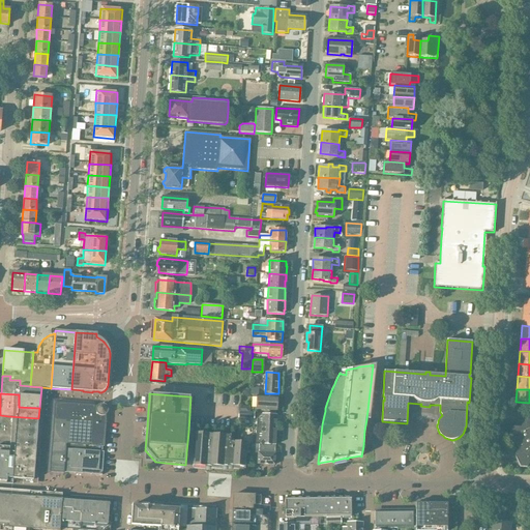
[(257,409),(261,409),(276,410),(277,398),(257,395),(257,409)]
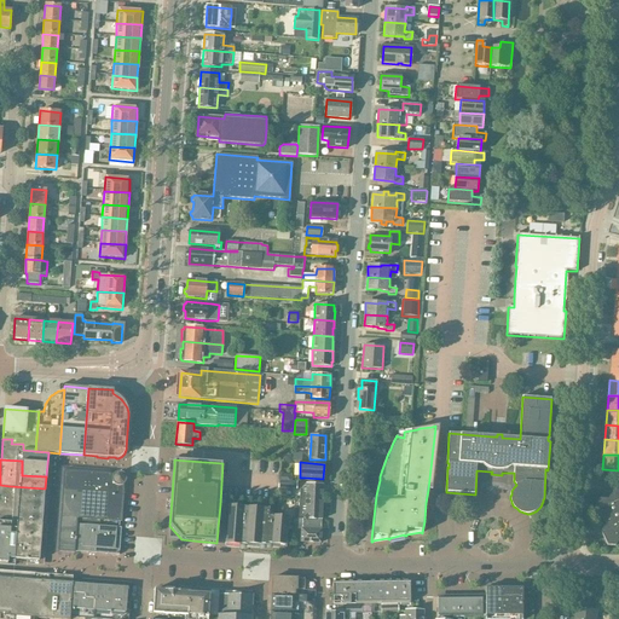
[(64,470),(63,486),(97,489),(109,490),(123,491),(123,490),(123,485),(123,484),(125,484),(125,482),(125,481),(126,480),(125,479),(125,478),(125,476),(123,476),(123,475),(122,475),(122,474),(121,474),(120,474),(119,473),(117,474),(116,474),(115,474),(115,475),(110,474),(64,470)]
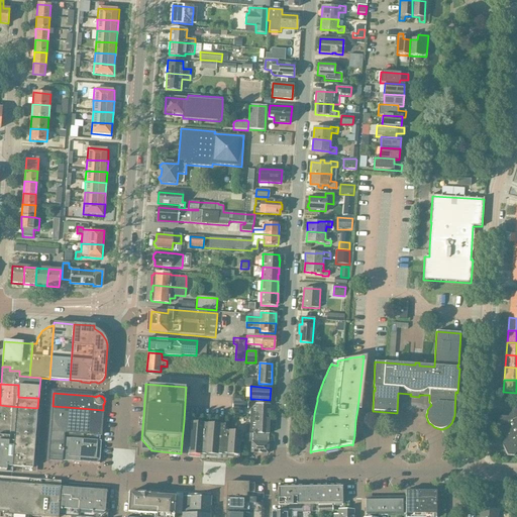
[(250,409),(249,417),(270,418),(270,405),(255,404),(255,409),(250,409)]
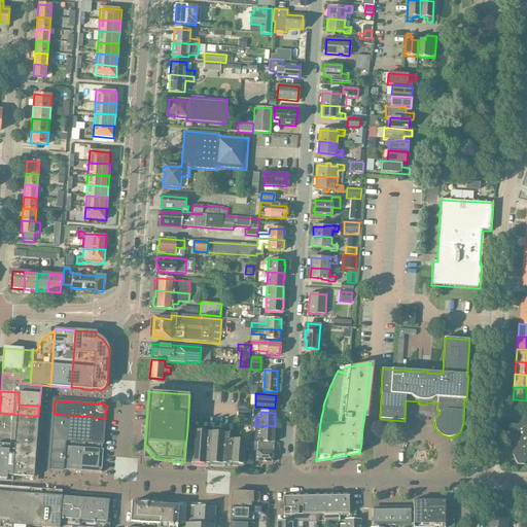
[(0,413),(0,428),(37,431),(38,416),(8,414),(0,413)]
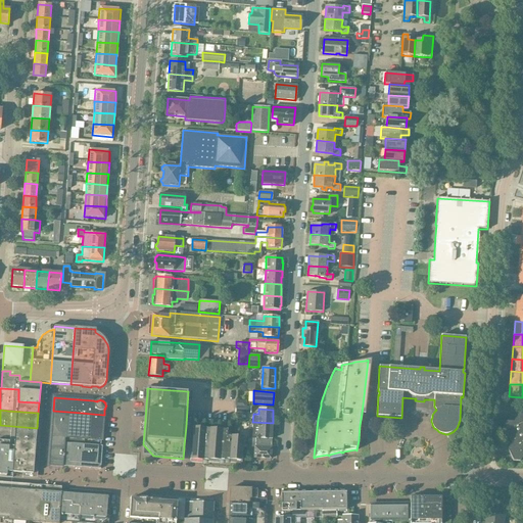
[(53,411),(49,466),(62,467),(100,470),(100,465),(102,445),(64,443),(64,438),(102,440),(104,415),(92,414),(53,411)]
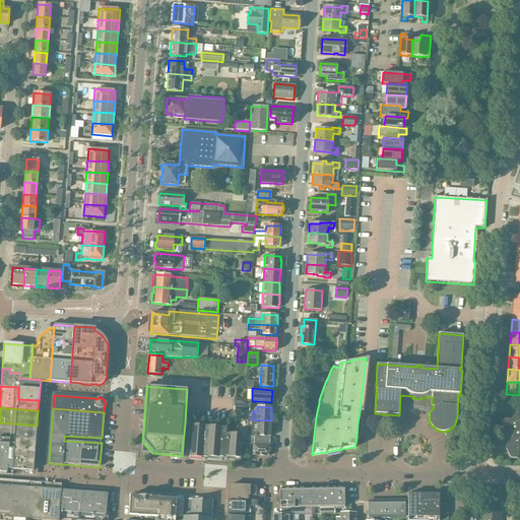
[(519,412),(516,412),(511,419),(509,420),(504,419),(501,425),(509,442),(505,447),(510,458),(517,459),(519,454),(519,412)]
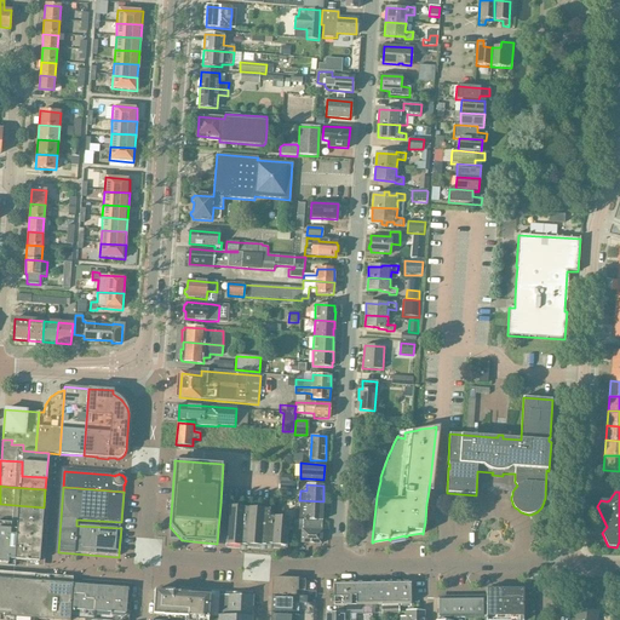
[(294,510),(294,520),(303,520),(322,521),(323,501),(299,500),(299,510),(294,510)]
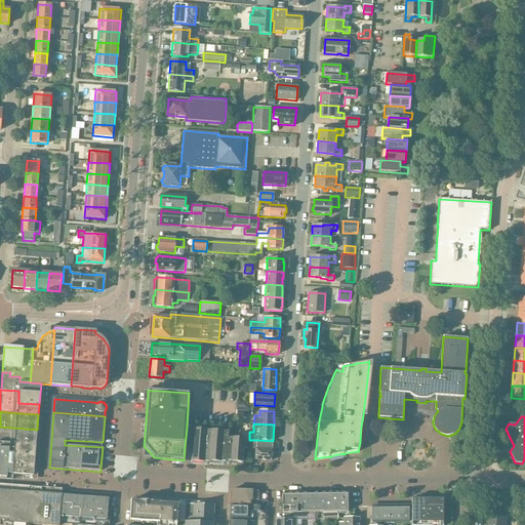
[(0,427),(0,441),(8,443),(36,445),(37,430),(0,427)]
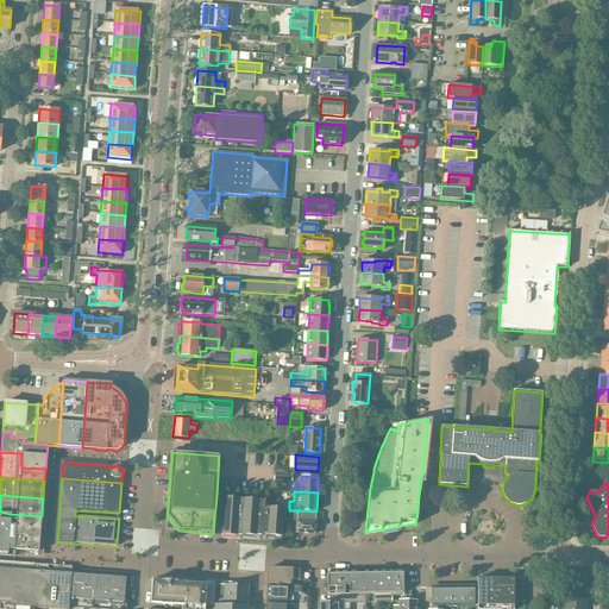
[(224,522),(223,534),(223,535),(224,535),(226,537),(233,537),(236,535),(253,537),(255,535),(262,537),(262,534),(268,535),(270,537),(278,538),(281,537),(282,537),(282,531),(282,525),(283,509),(278,508),(271,508),(270,508),(270,501),(264,501),(225,497),(224,522)]
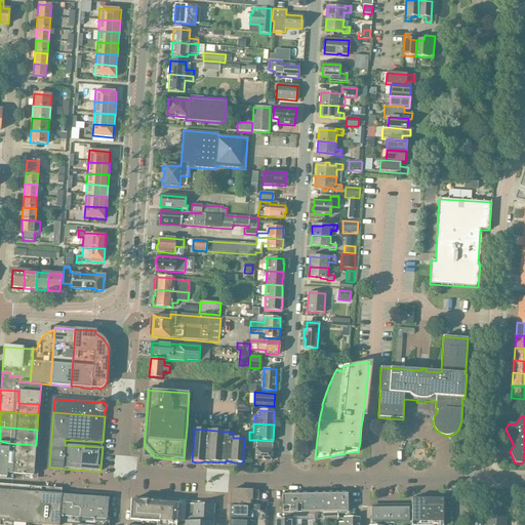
[(249,440),(248,448),(254,449),(254,459),(272,460),(273,442),(273,441),(256,440),(249,440)]
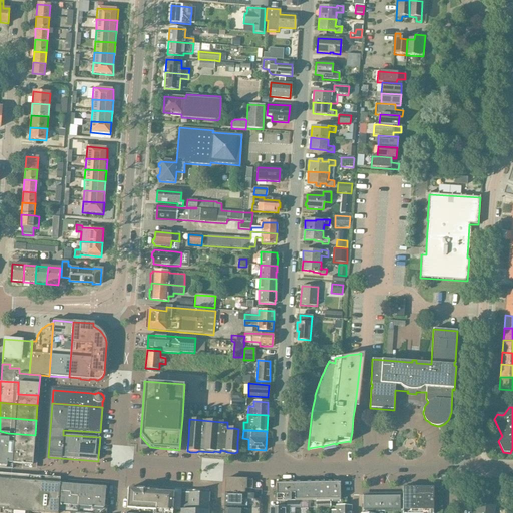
[(0,467),(12,469),(12,463),(25,464),(25,465),(33,466),(34,458),(33,458),(35,435),(8,433),(0,431),(0,467)]
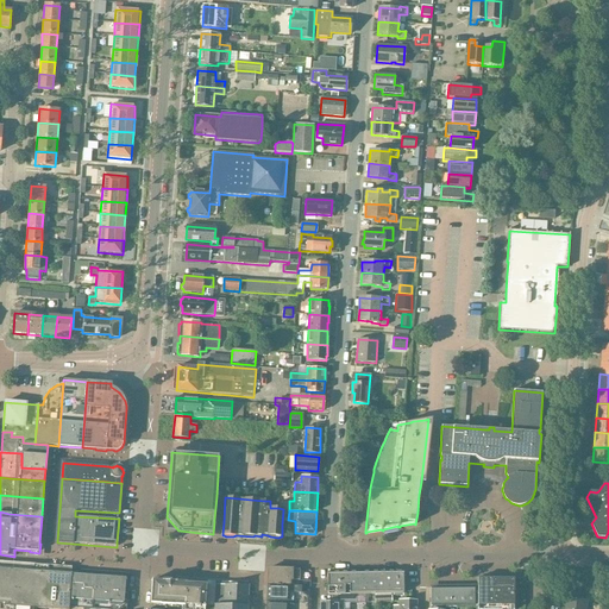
[(0,608),(30,608),(31,608),(46,608),(46,606),(49,567),(71,570),(71,566),(0,560),(0,608)]
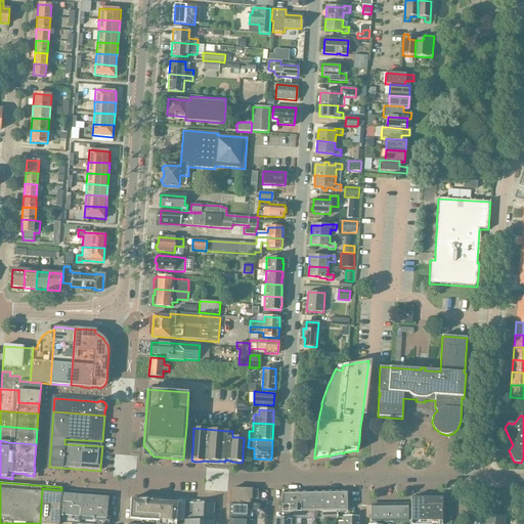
[(40,521),(40,523),(44,523),(58,523),(59,522),(72,523),(71,523),(108,523),(110,512),(107,511),(108,497),(61,493),(61,490),(42,488),(40,521)]
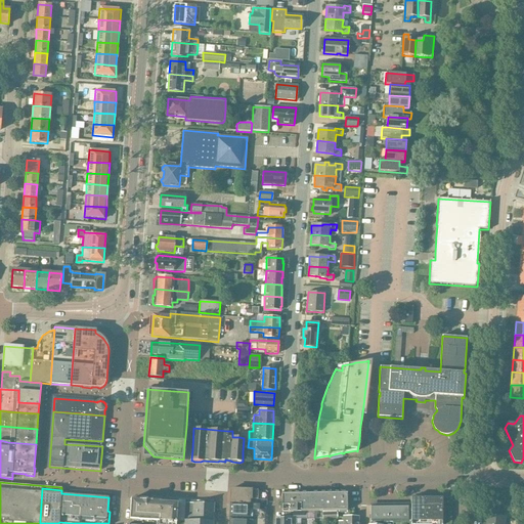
[(230,489),(230,504),(257,505),(257,499),(258,499),(258,490),(230,489)]
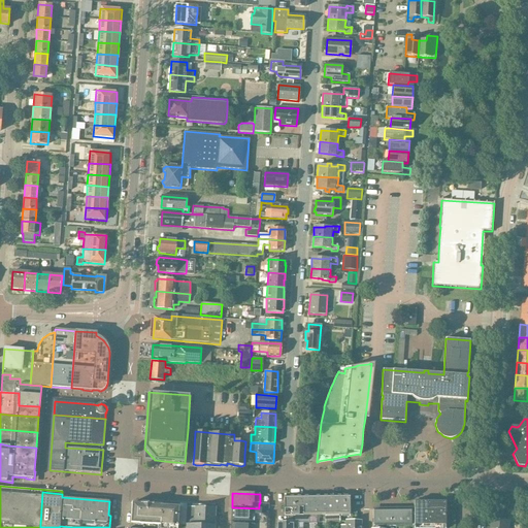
[(284,496),(284,516),(350,516),(350,495),(284,496)]
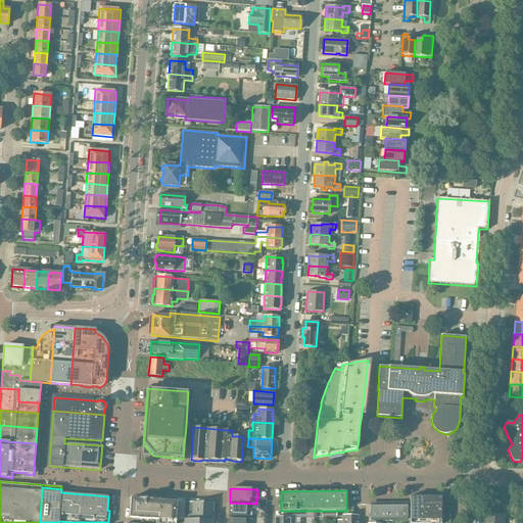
[(410,506),(410,522),(440,522),(441,497),(435,497),(411,496),(410,506)]
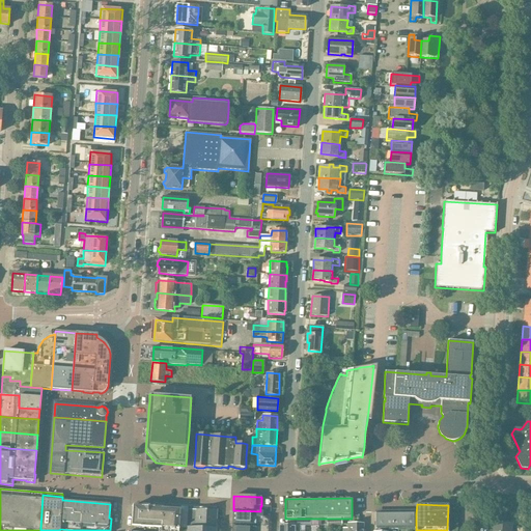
[(215,530),(217,510),(189,509),(189,511),(179,510),(179,509),(163,508),(155,507),(155,506),(142,506),(133,506),(132,526),(141,527),(152,528),(152,527),(159,528),(159,530),(215,530)]
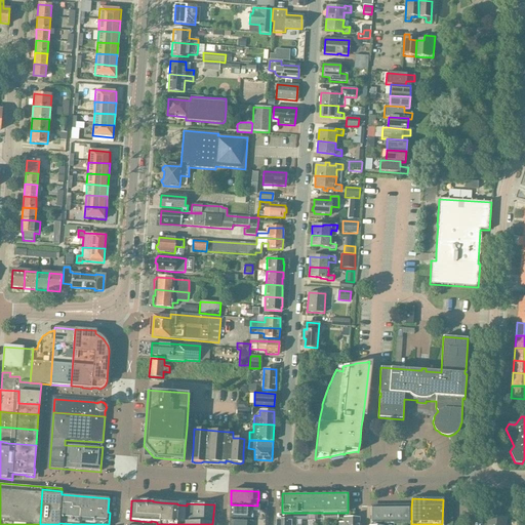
[(231,505),(230,519),(265,521),(266,513),(260,513),(260,506),(257,506),(231,505)]
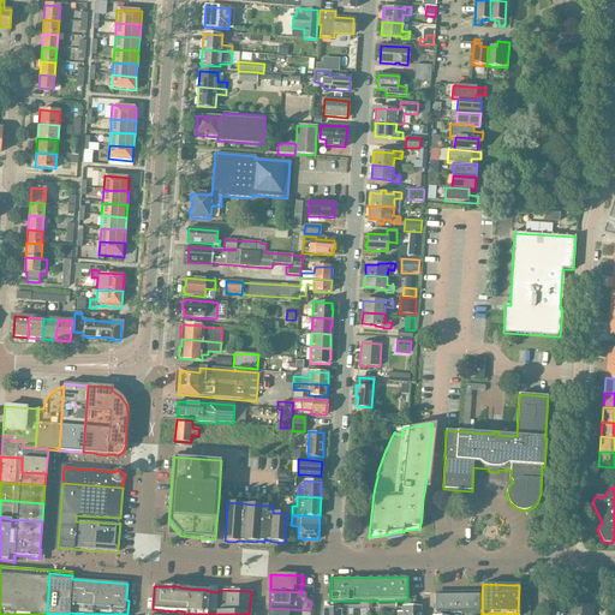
[(435,595),(435,614),(437,614),(482,614),(482,595),(435,595)]
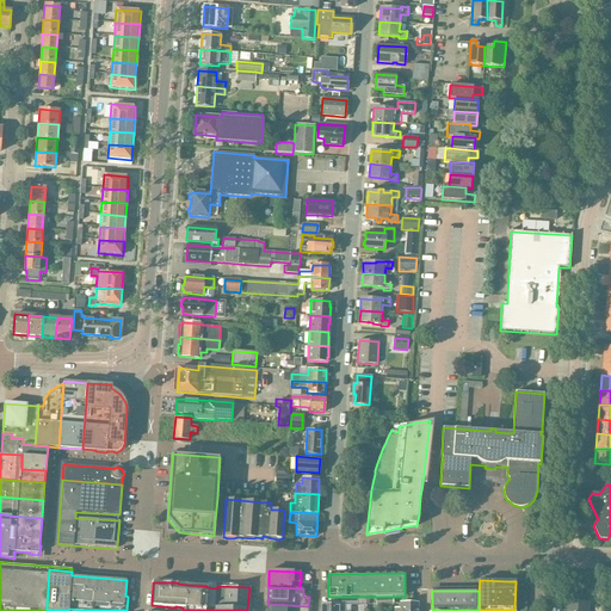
[(321,610),(344,610),(345,605),(357,605),(357,598),(338,598),(338,605),(322,605),(321,610)]
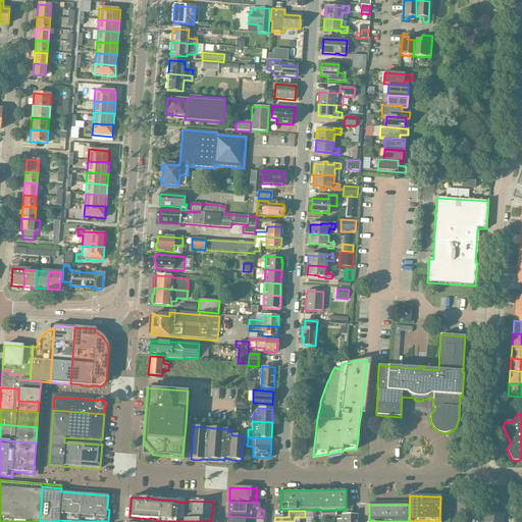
[(485,513),(484,521),(500,521),(501,515),(485,513)]
